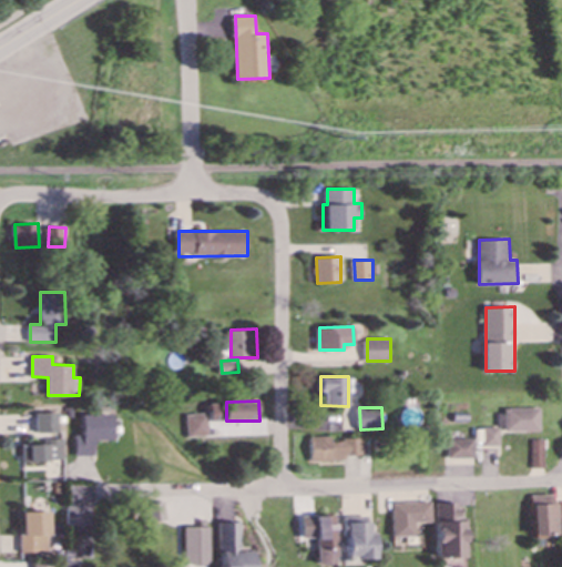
[(506,407),(507,432),(542,431),(541,407),(506,407)]
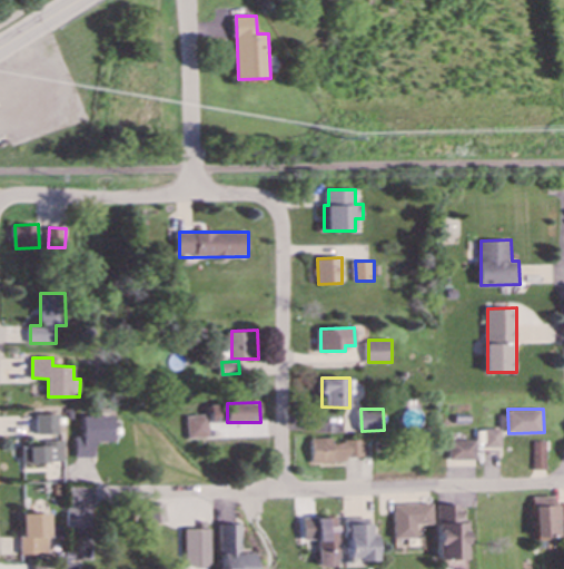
[(60,413),(39,414),(39,434),(61,433),(60,413)]
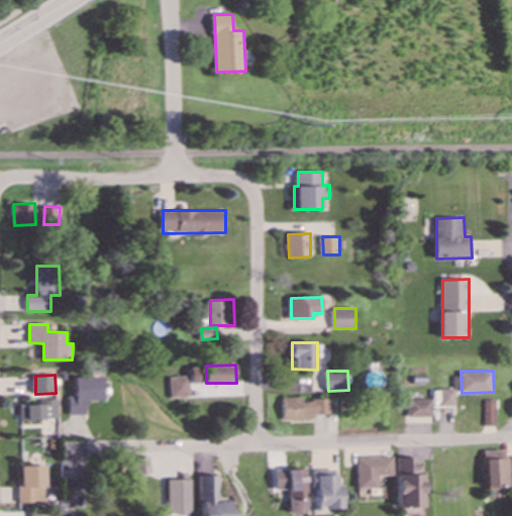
[(193,397),(193,376),(173,377),(174,397),(193,397)]
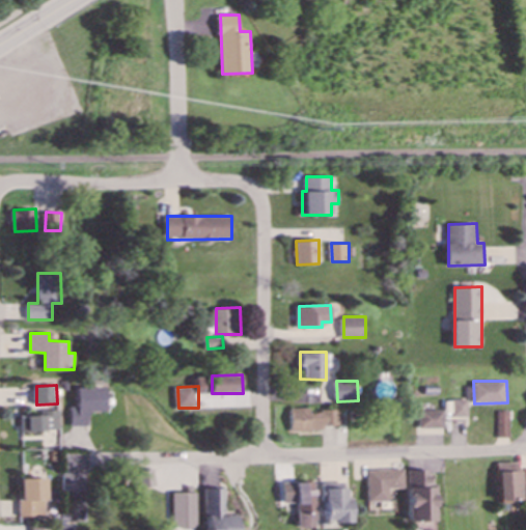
[(79,387),(79,406),(73,406),(73,425),(90,425),(90,411),(108,411),(108,387),(79,387)]
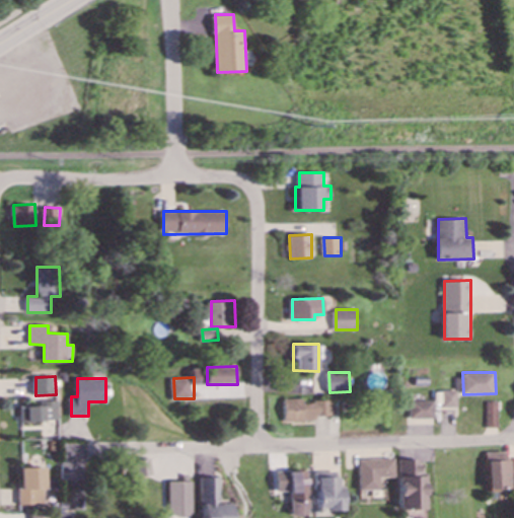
[(444,408),(459,407),(458,389),(444,390),(444,408)]
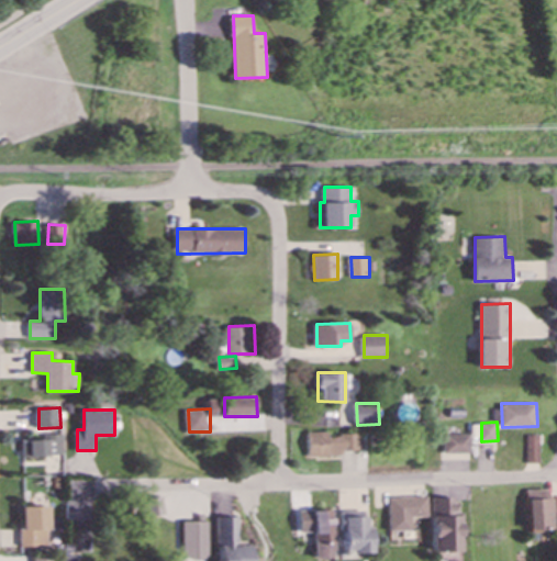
[(310,456),(346,456),(346,450),(361,450),(361,433),(342,434),(342,436),(331,437),(331,432),(310,433),(310,456)]
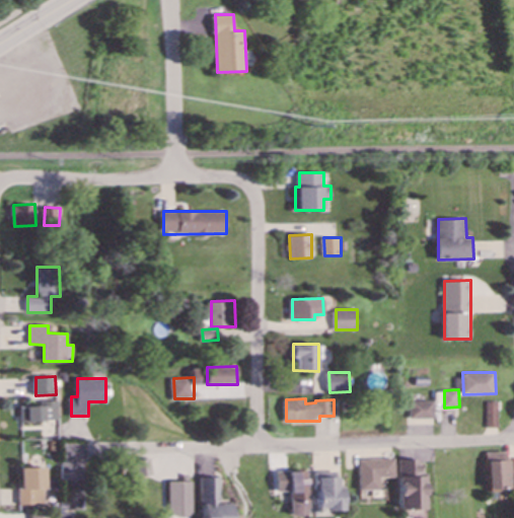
[(22,421),(61,420),(60,400),(46,400),(46,405),(22,405),(22,421)]
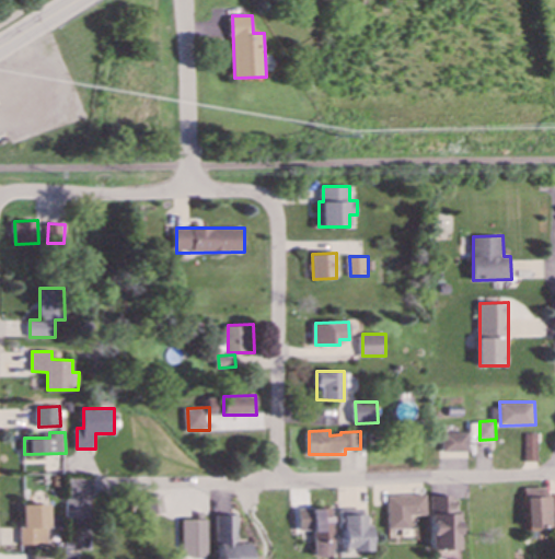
[(443,451),(471,451),(471,432),(443,432),(443,451)]
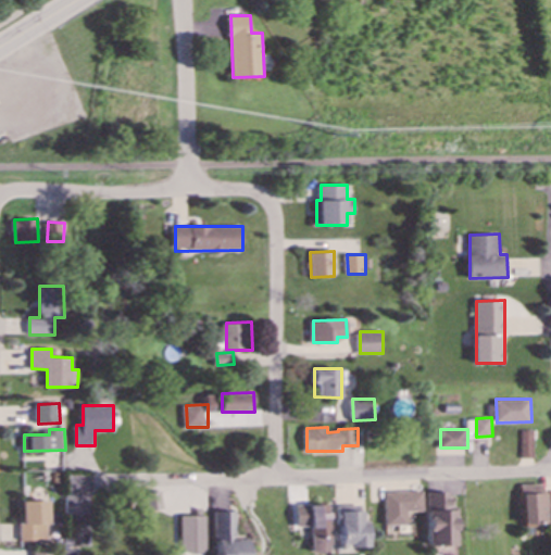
[(524,458),(537,457),(536,430),(524,430),(524,458)]
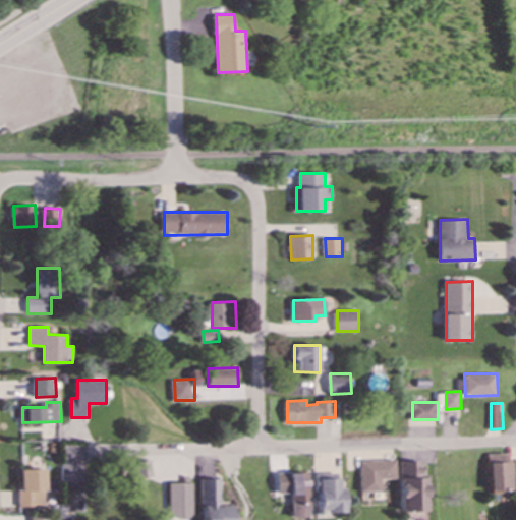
[(512,461),(511,453),(492,454),(493,488),(515,488),(515,461),(512,461)]
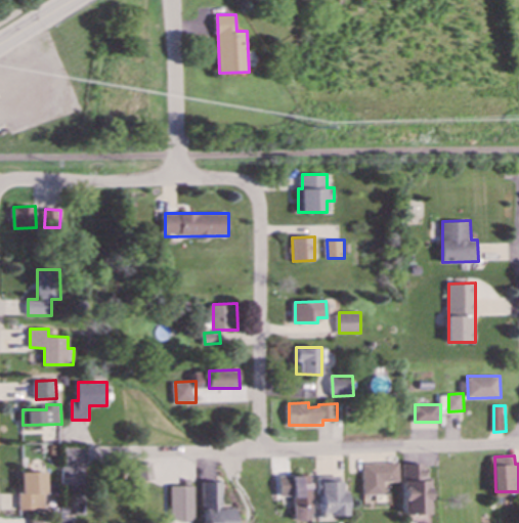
[(385,494),(385,481),(400,481),(400,463),(363,464),(364,494),(385,494)]
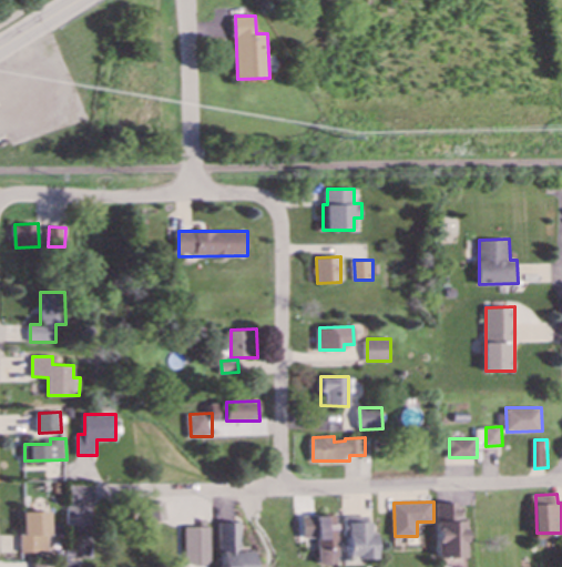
[(439,557),(469,557),(468,503),(438,503),(439,557)]
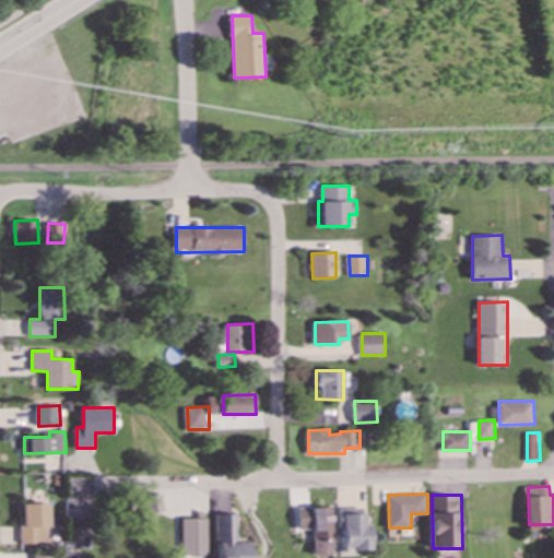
[(69,515),(86,515),(87,498),(69,498),(69,515)]
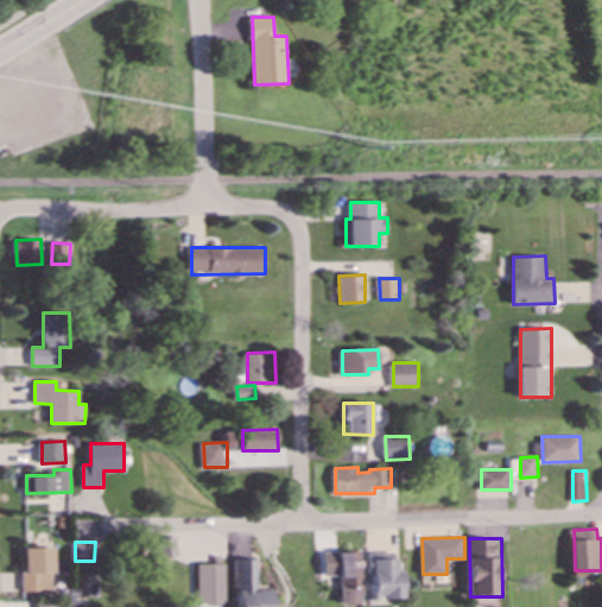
[(25,548),(26,590),(55,590),(54,548),(25,548)]
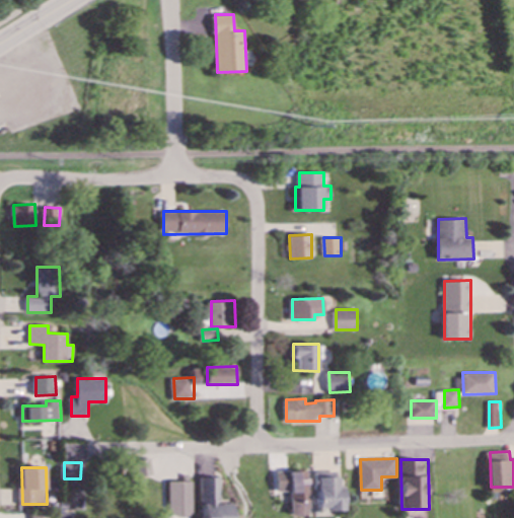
[(292,491),(293,515),(310,515),(308,469),(278,471),(279,492),(292,491)]
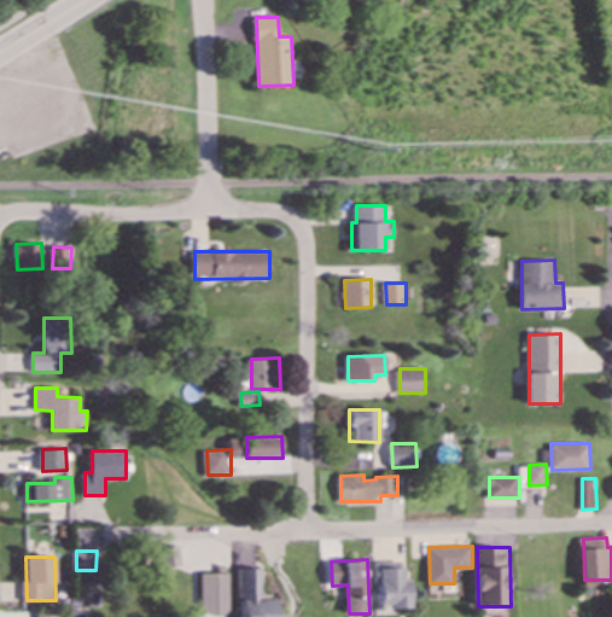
[(411,606),(409,578),(403,580),(403,562),(377,562),(378,607),(411,606)]
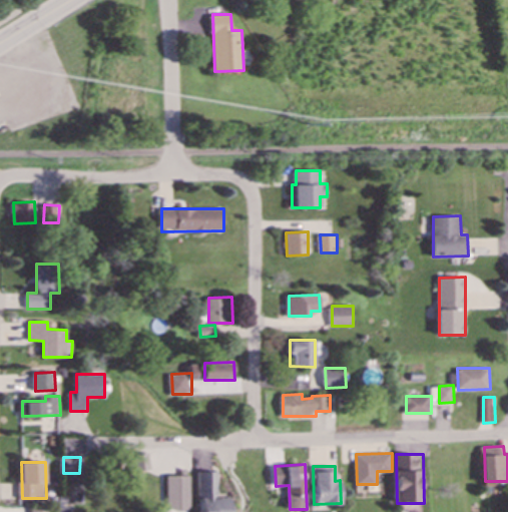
[(218,471),(199,471),(199,511),(229,511),(229,497),(218,497),(218,471)]
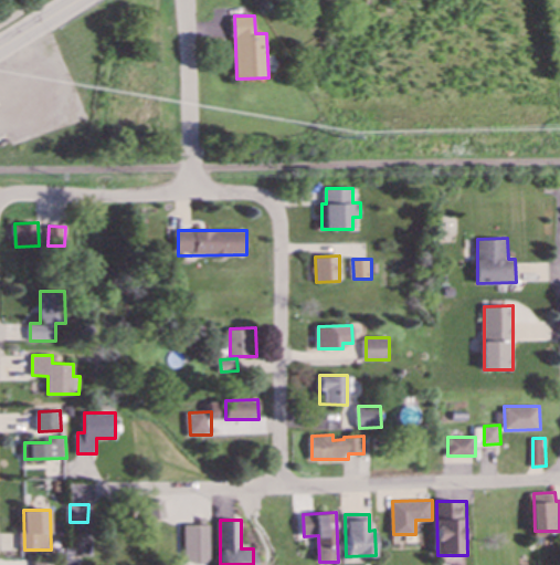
[(210,525),(185,525),(186,563),(210,563),(210,525)]
